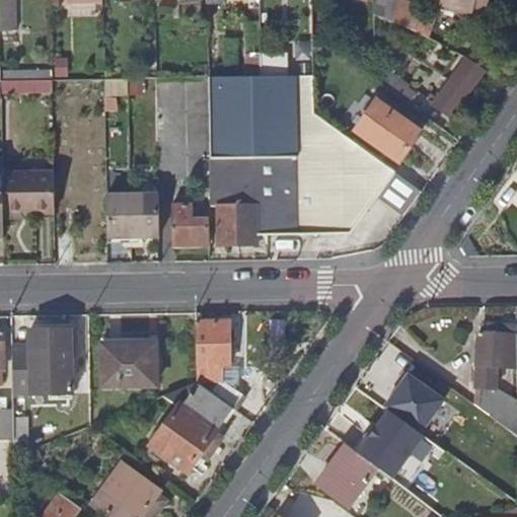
[(0,30),(14,30),(13,0),(0,0),(0,30)]
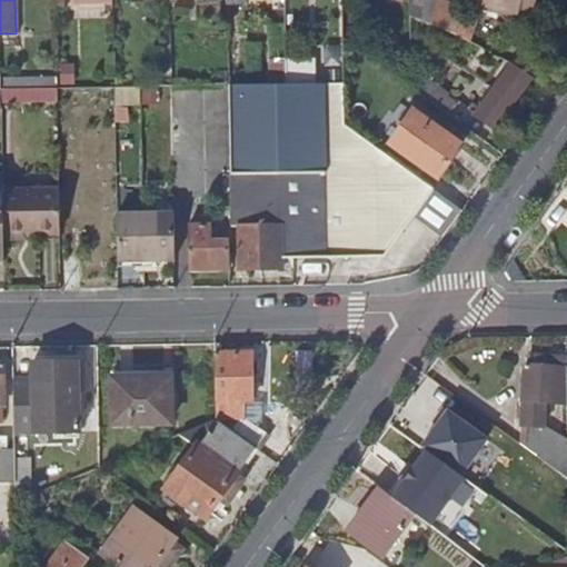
[(408,0),(408,15),(459,25),(463,10),(465,0),(408,0)]
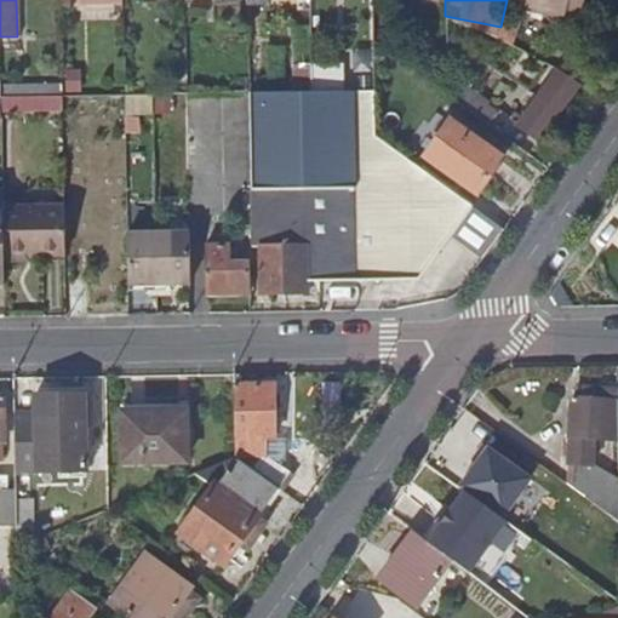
[(511,0),(574,16),(578,0),(511,0)]
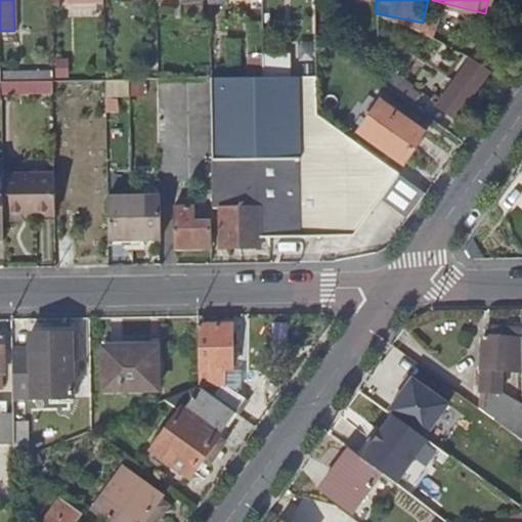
[(426,9),(423,23),(431,29),(439,18),(426,9)]
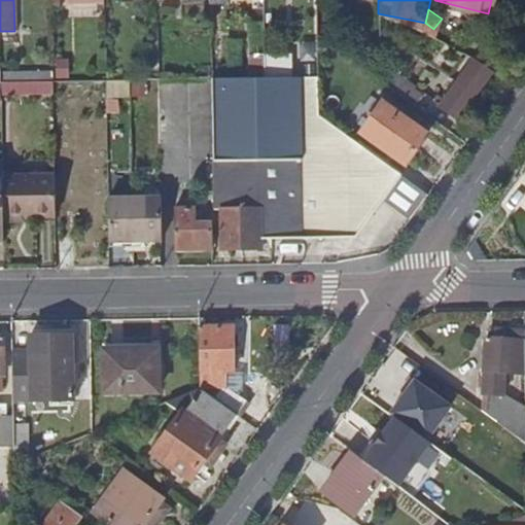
[(489,70),(471,57),(436,104),(455,117),(489,70)]
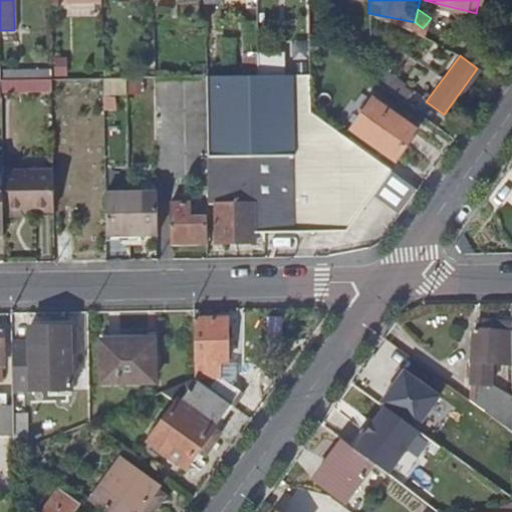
[(369,58),(369,78),(400,99),(409,87),(369,58)]
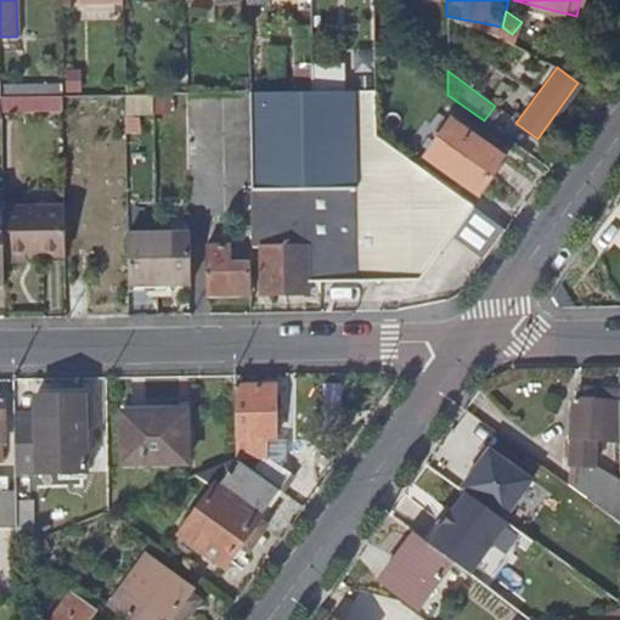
[(61,84),(61,95),(74,95),(73,73),(61,74),(61,84)]
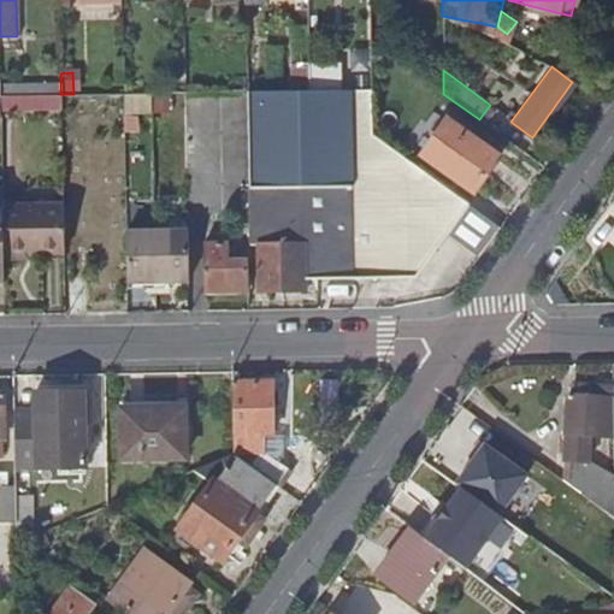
[(308,77),(308,90),(341,89),(341,77),(308,77)]
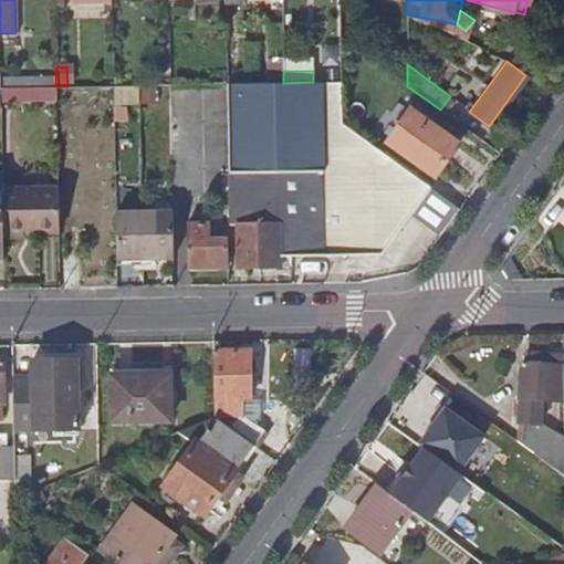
[(0,87),(55,86),(55,76),(0,77),(0,87)]
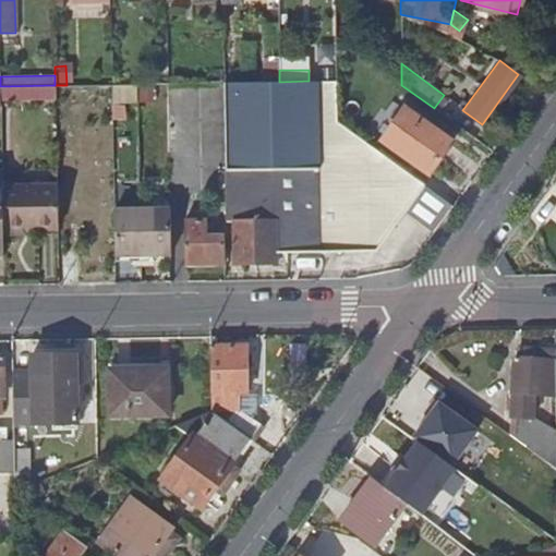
[(337,120),(336,81),(309,81),(279,82),(222,83),(225,208),(230,209),(231,263),(285,262),(285,251),(374,250),(403,208),(421,183),(337,120)]
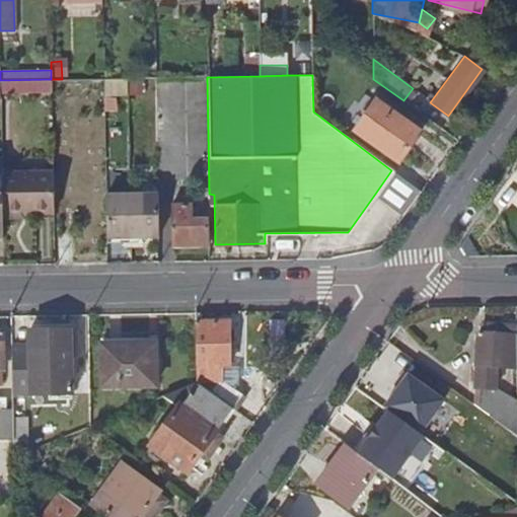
[(128,78),(103,78),(104,93),(128,93),(128,78)]
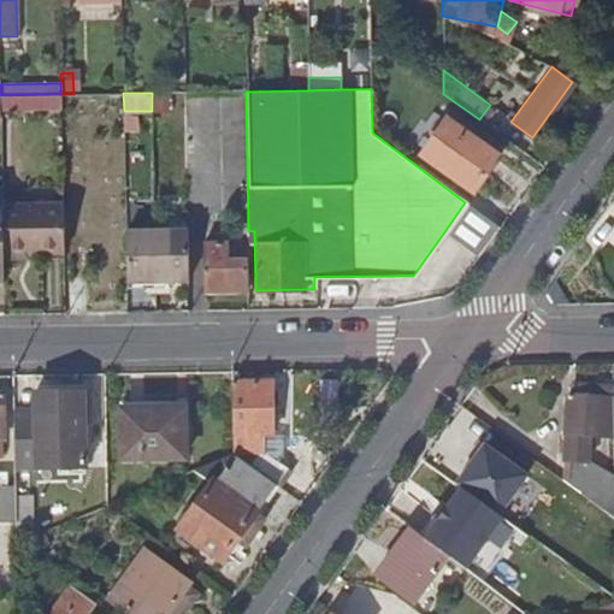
[(60,94),(0,95),(0,108),(62,107),(60,94)]
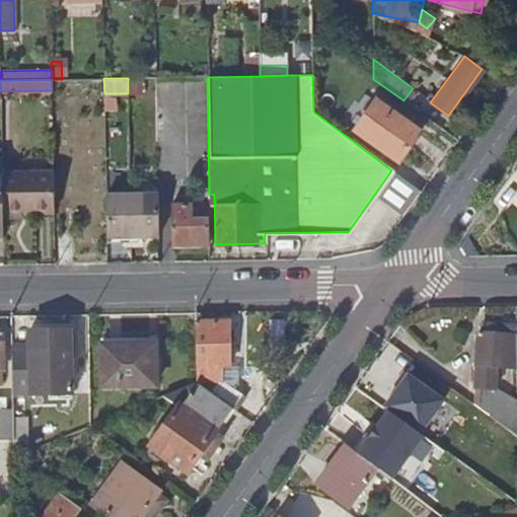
[(418,131),(374,96),(352,127),(397,161),(418,131)]
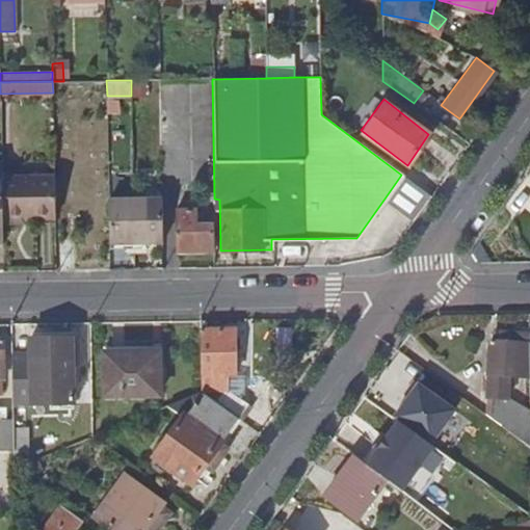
[(413,219),(429,195),(401,175),(385,199),(413,219)]
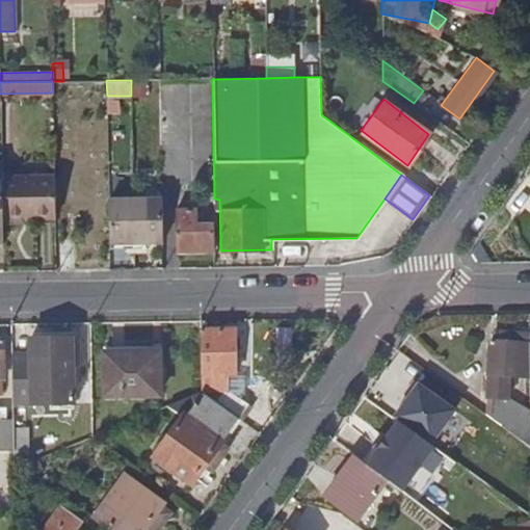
[(0,177),(0,180),(1,222),(21,222),(21,218),(55,217),(54,176),(0,177)]
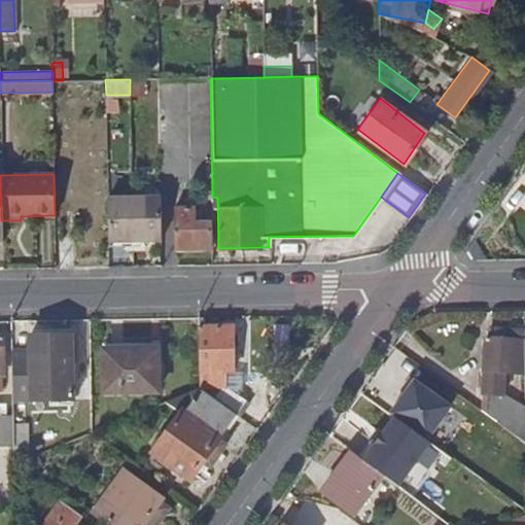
[(160,241),(159,196),(107,198),(107,242),(160,241)]
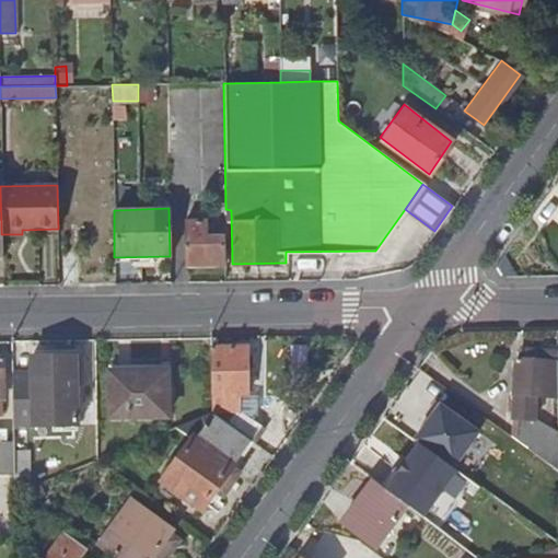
[(204,219),(183,219),(184,264),(222,263),(222,234),(205,235),(204,219)]
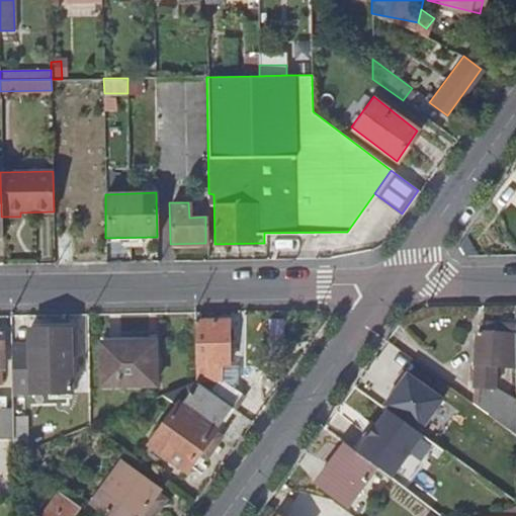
[(229,319),(194,320),(196,378),(212,378),(205,387),(232,405),(241,392),(223,378),(223,368),(229,368),(230,348),(234,348),(234,340),(229,341),(229,319)]
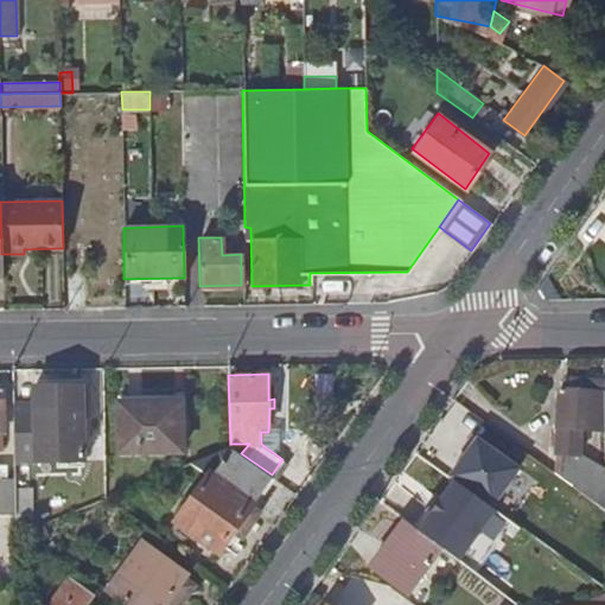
[(603,428),(602,379),(558,379),(558,390),(554,390),(555,456),(565,456),(566,481),(604,509),(604,469),(578,454),(578,428),(603,428)]
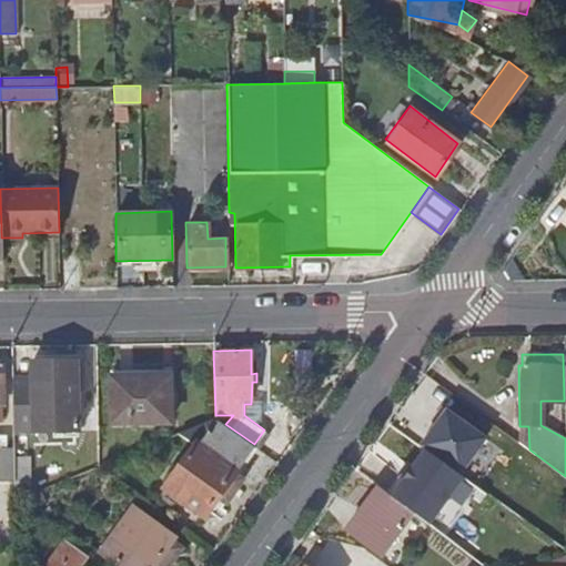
[(33,383),(12,384),(13,432),(80,431),(78,362),(33,362),(33,383)]
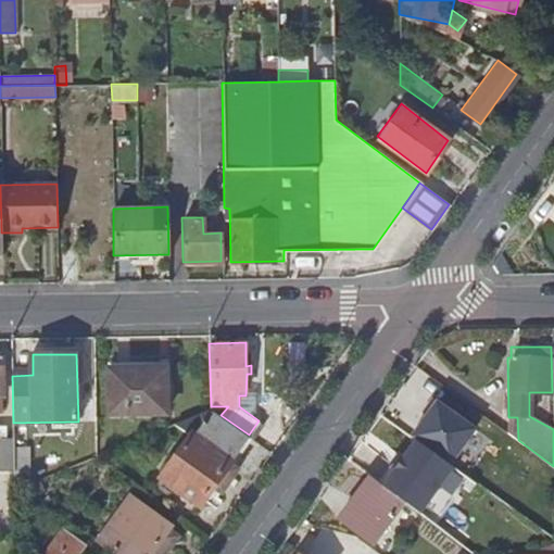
[(164,366),(108,367),(108,413),(165,412),(164,366)]
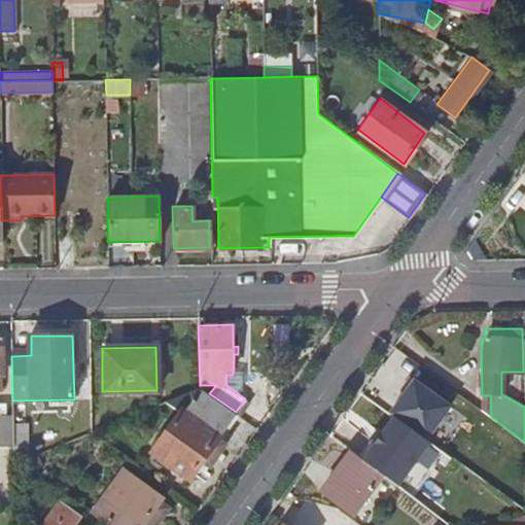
[(429,435),(453,401),(414,374),(390,408),(429,435)]
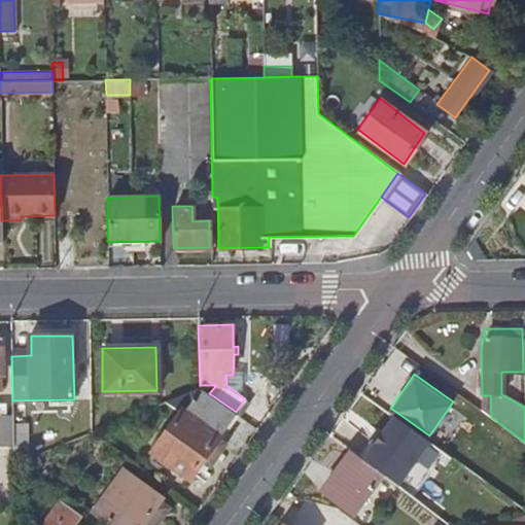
[(200,386),(167,399),(181,410),(150,452),(188,479),(201,461),(218,436),(236,412),(209,393),(200,386)]
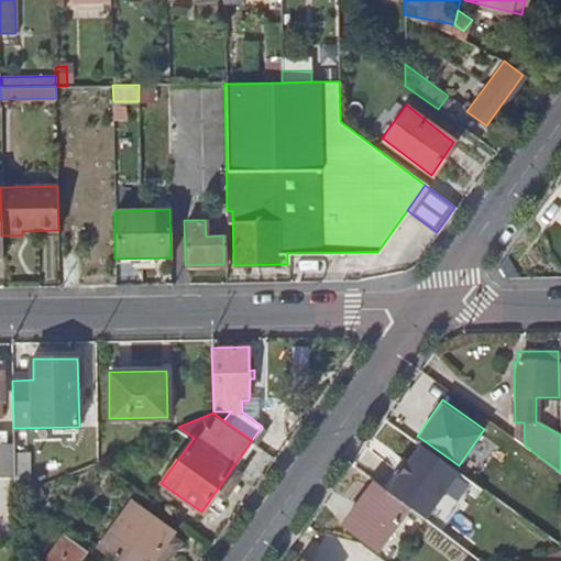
[(400,472),(387,490),(410,507),(425,518),(460,472),(421,443),(408,461),(403,458),(395,468),(400,472)]
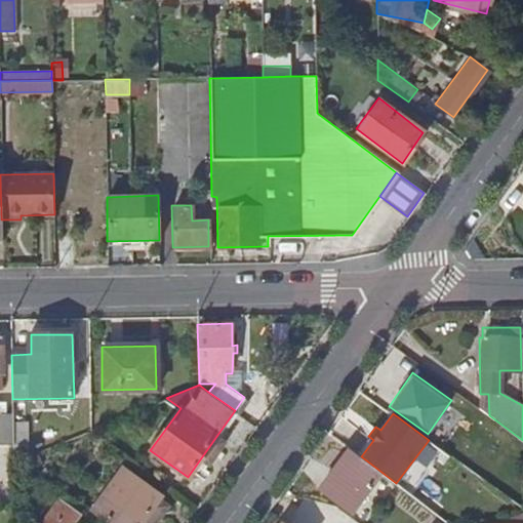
[(13,445),(12,416),(0,416),(0,446),(13,445)]
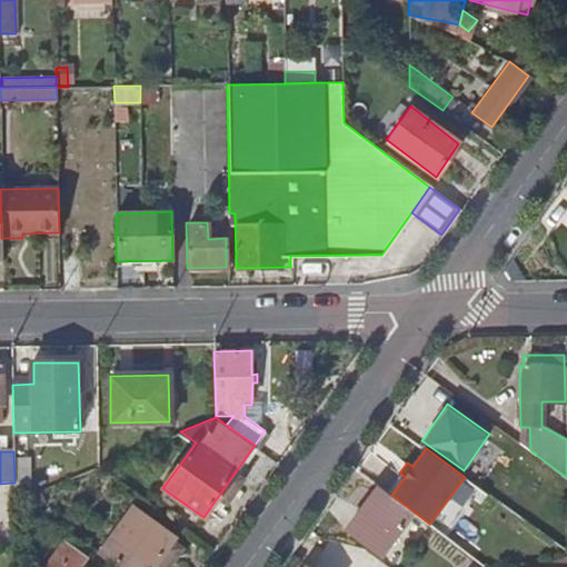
[(245,477),(236,471),(217,498),(226,504),(245,477)]
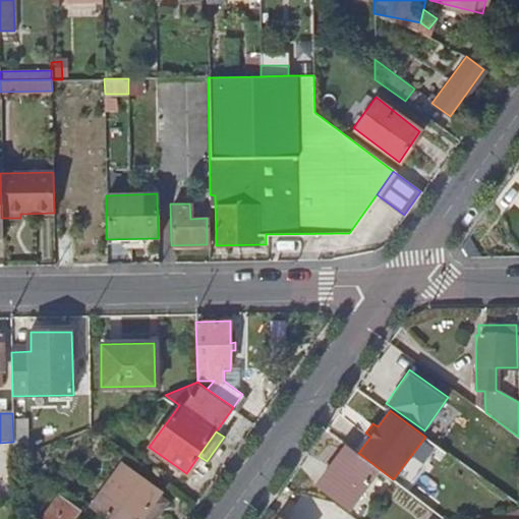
[(358,453),(347,444),(319,483),(351,508),(380,469),(358,453)]
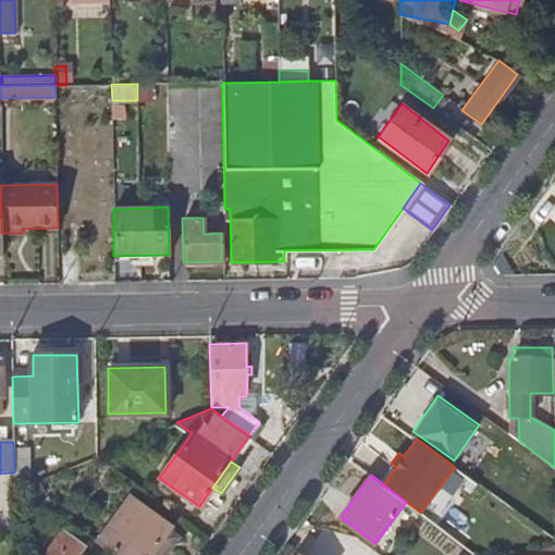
[(131,497),(98,542),(115,554),(150,554),(172,527),(131,497)]
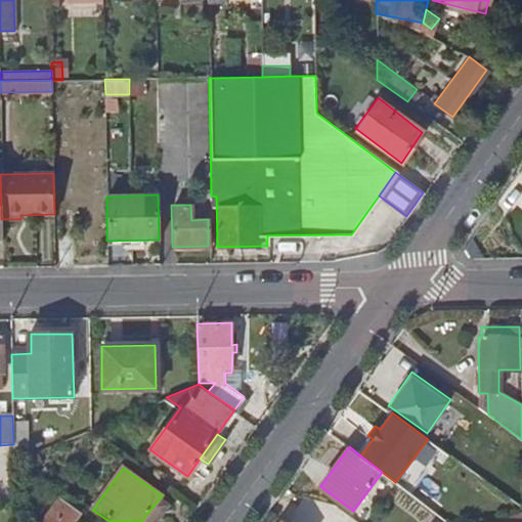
[(75,521),(80,516),(59,501),(43,521),(75,521)]
